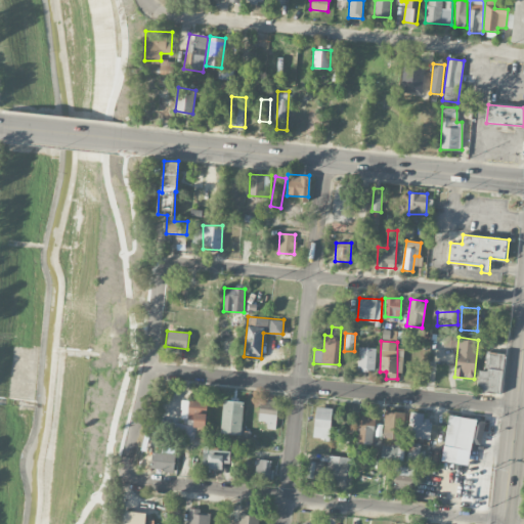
[(375,369),(376,348),(358,347),(357,368),(375,369)]
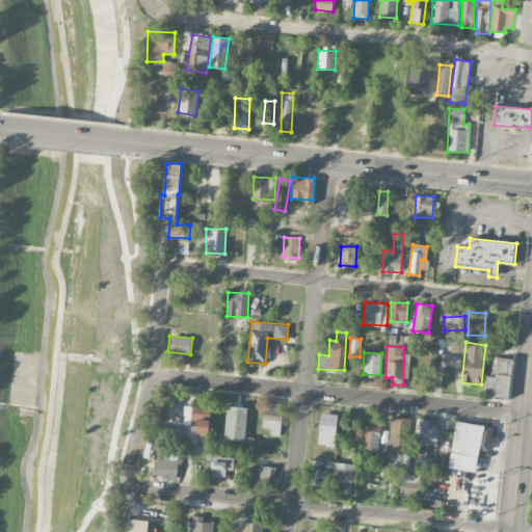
[(511,358),(495,357),(494,376),(486,376),(485,396),(509,398),(511,358)]
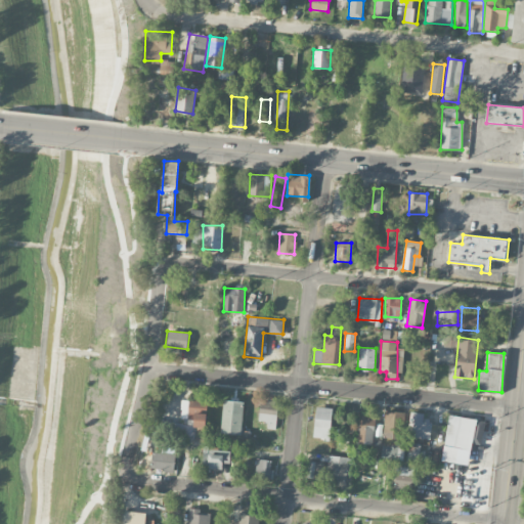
[(259,421),(267,422),(267,428),(274,429),(278,401),(262,398),(259,421)]
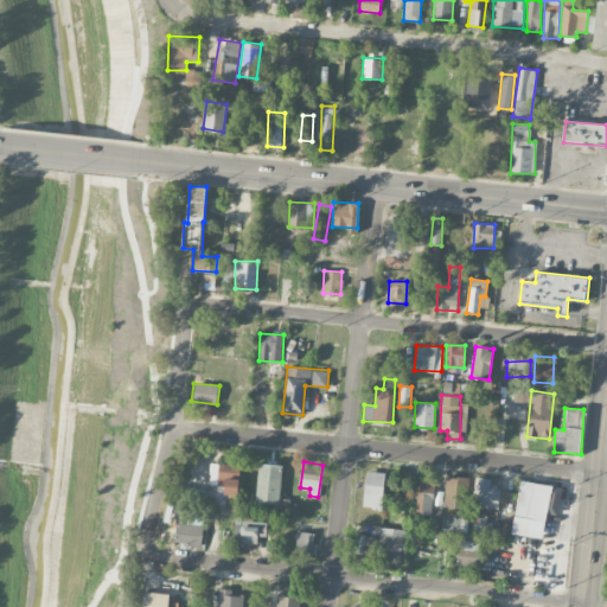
[(241,465),(211,462),(209,490),(197,489),(196,504),(225,506),(227,494),(238,494),(241,465)]
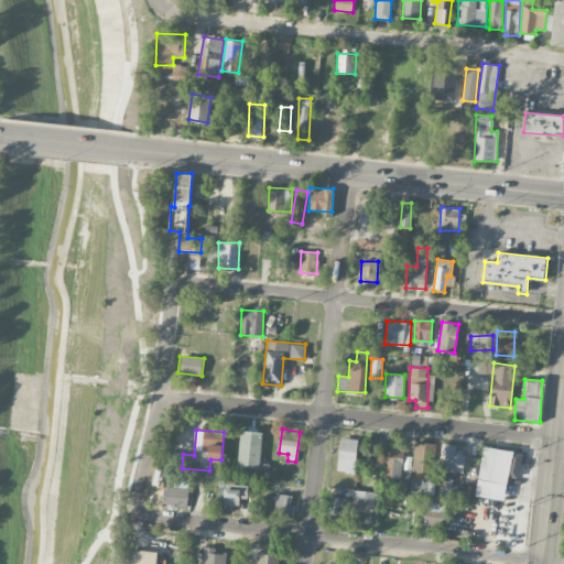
[(261,467),(261,432),(239,431),(238,467),(261,467)]
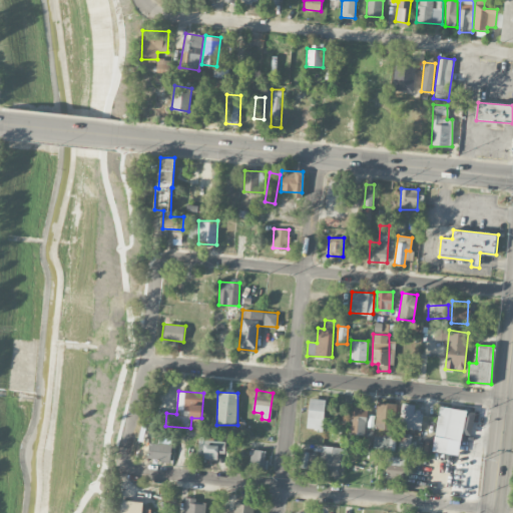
[(306,428),(323,430),(326,400),(309,398),(306,428)]
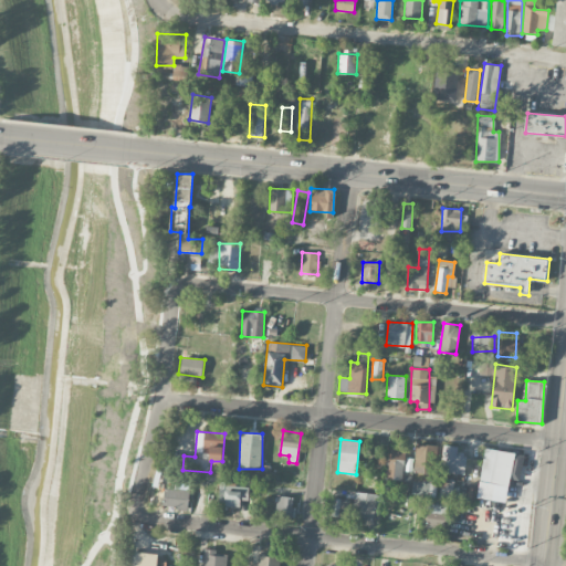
[(415,473),(437,473),(438,444),(416,443),(415,473)]
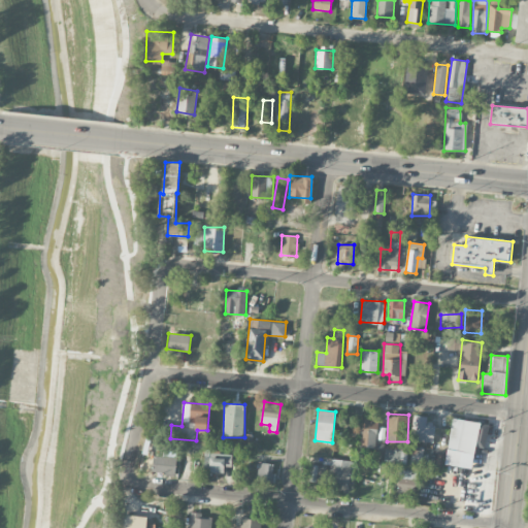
[(410,440),(433,442),(435,423),(427,422),(427,416),(414,415),(410,440)]
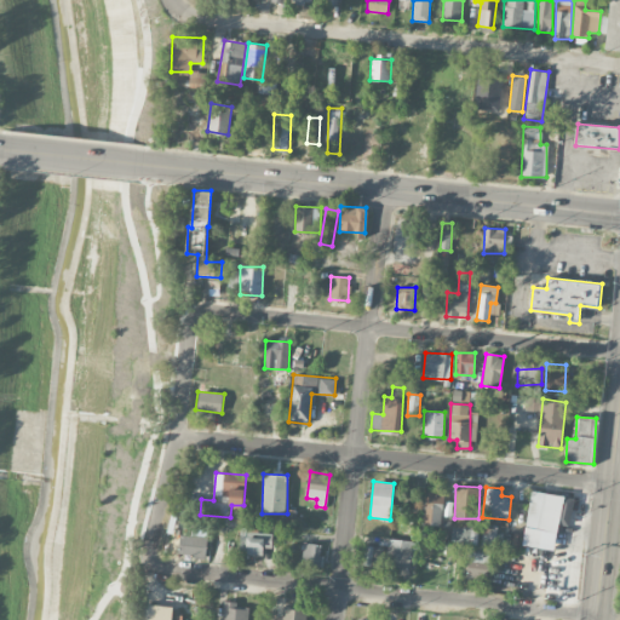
[(443,492),(425,491),(424,524),(441,526),(441,520),(452,520),(452,509),(443,509),(443,492)]
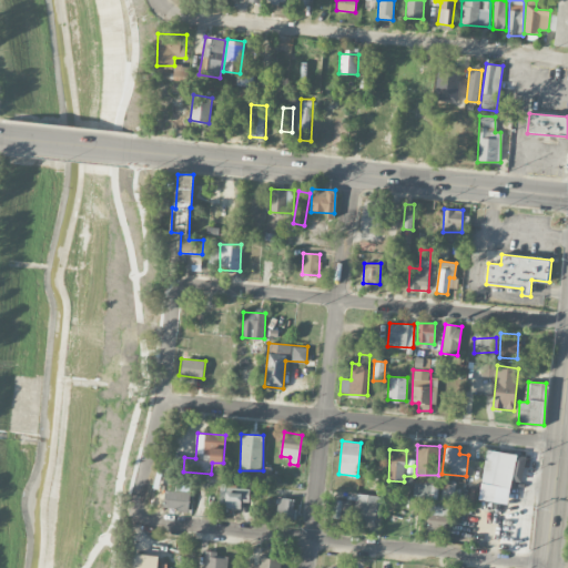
[(508,504),(511,479),(523,480),(526,455),(486,450),(479,499),(508,504)]
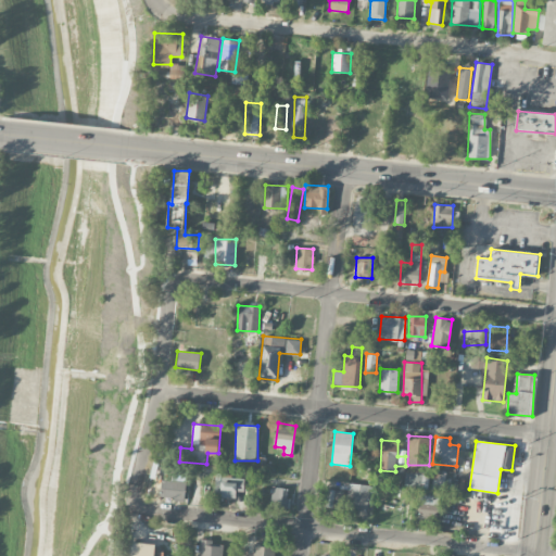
[(446,489),(446,470),(433,470),(432,489),(446,489)]
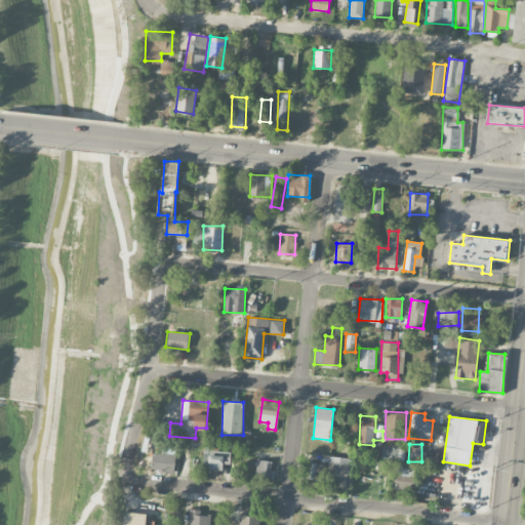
[(381,459),(405,460),(405,448),(382,447),(381,459)]
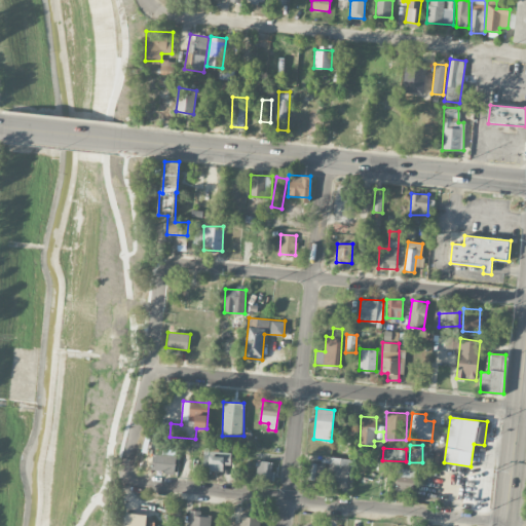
[(231,450),(203,450),(203,470),(231,470),(231,450)]
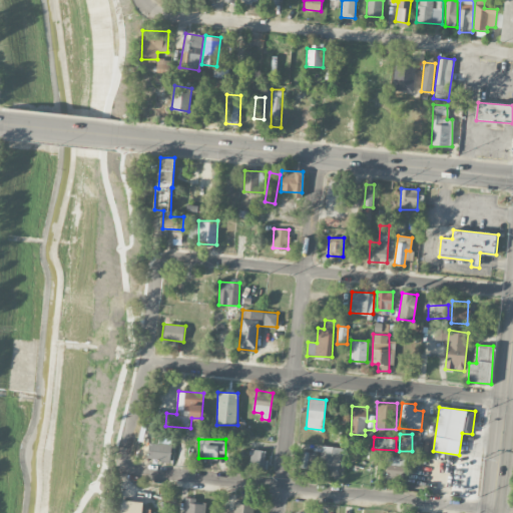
[(171,444),(147,443),(147,459),(170,460),(171,444)]
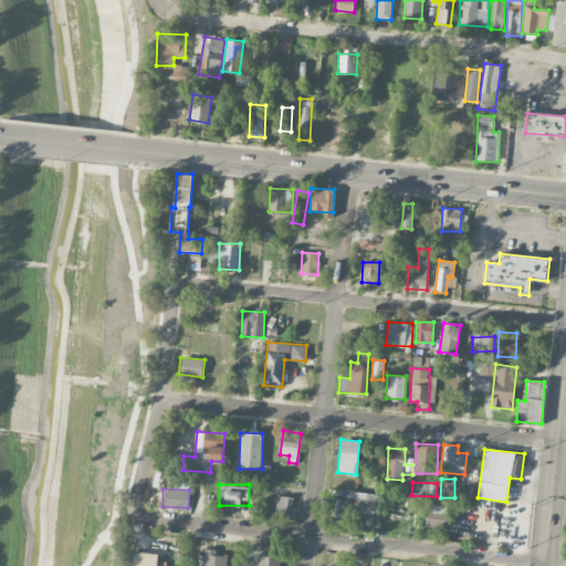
[(332,498),(332,516),(350,516),(352,491),(347,491),(347,499),(332,498)]
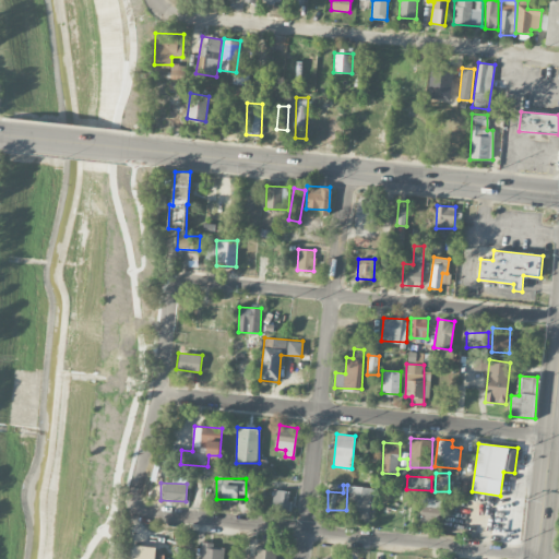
[(375,497),(375,487),(351,487),(349,511),(370,511),(370,497),(375,497)]
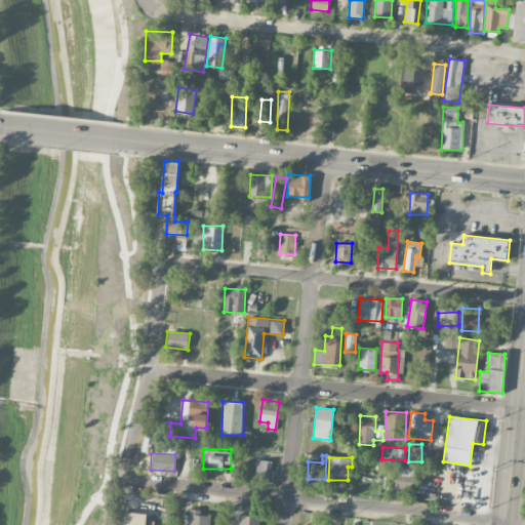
[(273,461),(256,459),(254,479),(271,481),(273,461)]
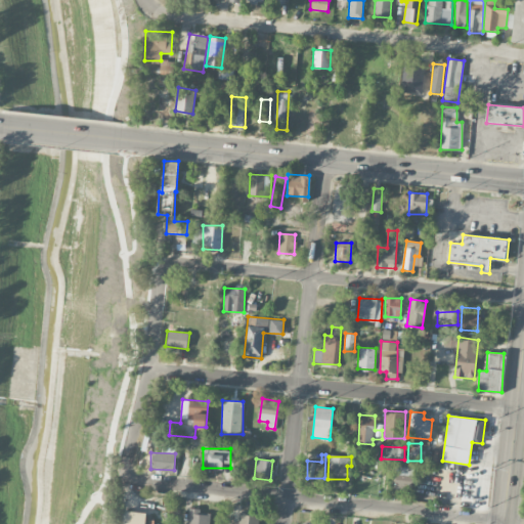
[(412,491),(413,468),(396,467),(395,490),(412,491)]
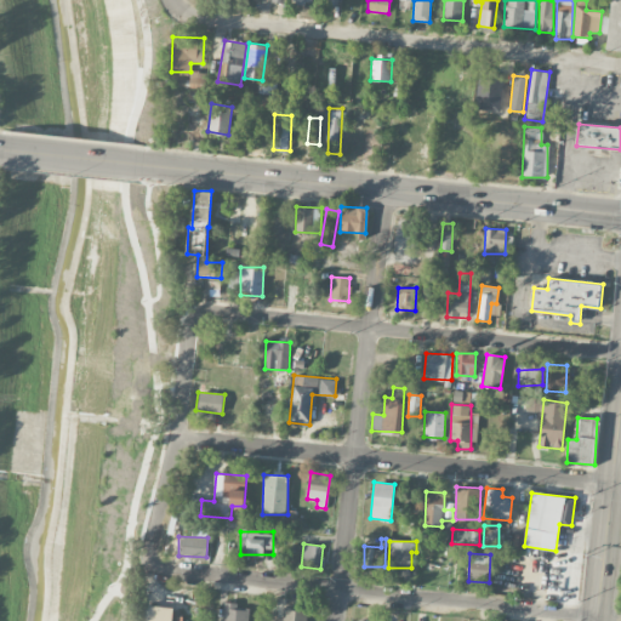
[(248,620),(249,610),(238,610),(239,603),(223,602),(222,620),(248,620)]
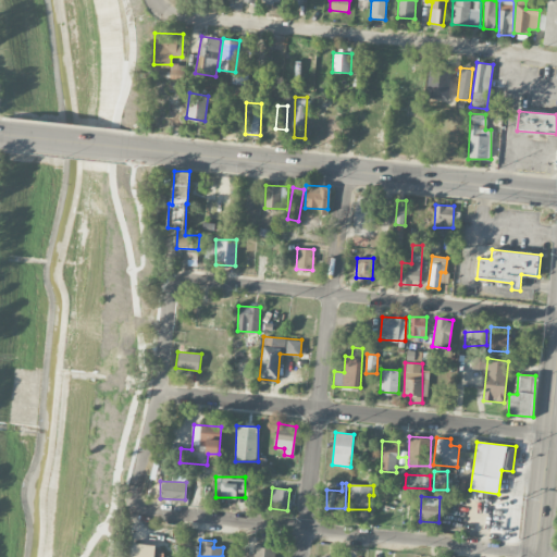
[(155,556),(156,545),(131,542),(127,556),(155,556)]
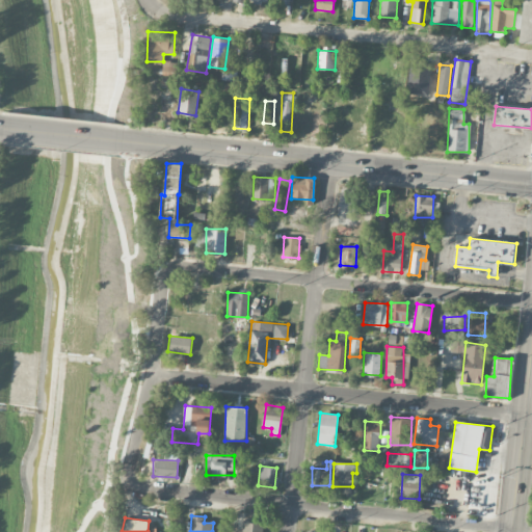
[(262,531),(264,524),(243,521),(241,530),(235,529),(234,531),(262,531)]
